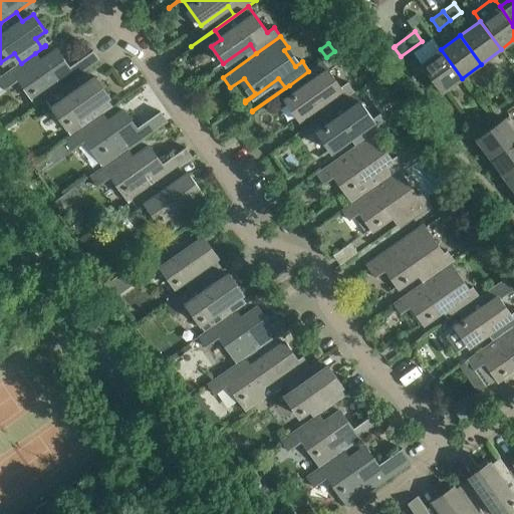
[(442,92),(462,78),(441,49),(421,64),(442,92)]
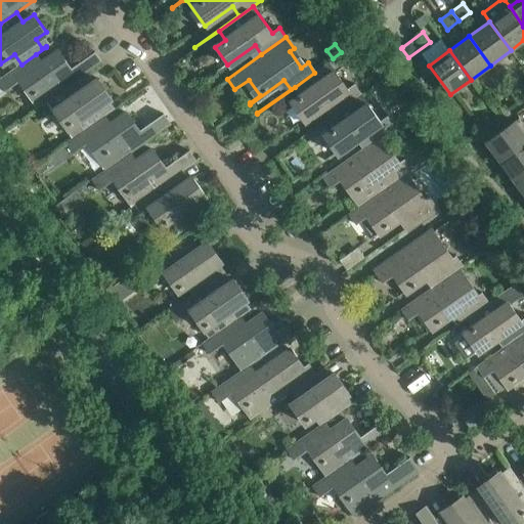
[(37,107),(54,95),(82,77),(102,62),(94,51),(72,68),(59,51),(42,63),(36,54),(22,64),(0,79),(0,85),(4,91),(18,81),(37,107)]
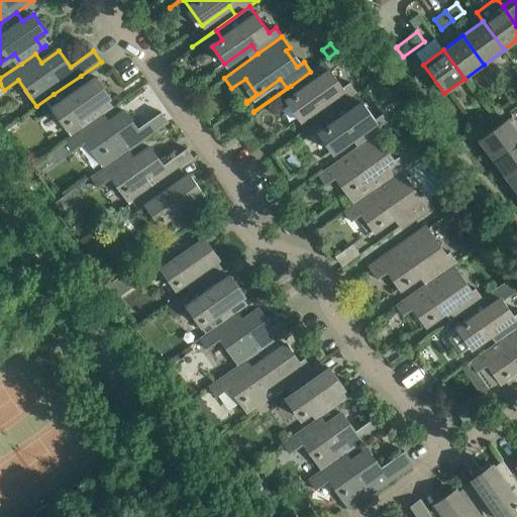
[(296,137),(323,118),(356,93),(350,84),(343,88),(325,62),(310,72),(291,86),(297,95),(287,103),(298,119),(288,126),(289,127),(325,101),(332,110),(295,136),(296,137)]
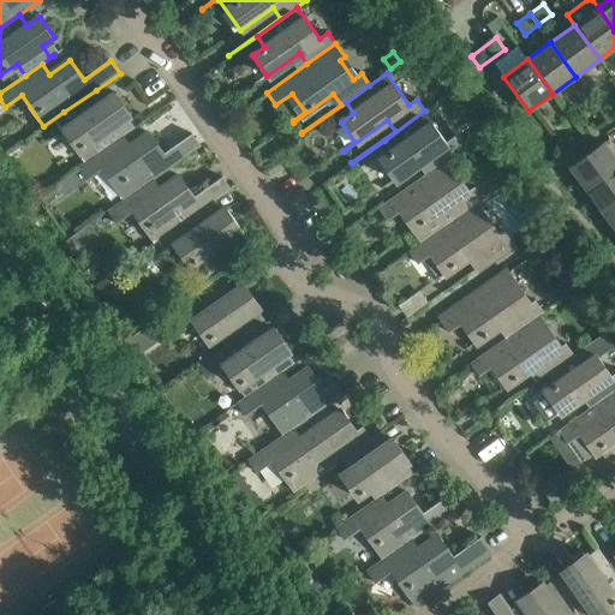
[(102,150),(123,136),(143,123),(142,121),(133,127),(126,117),(131,113),(115,93),(103,101),(96,90),(64,112),(72,124),(64,129),(78,150),(94,139),(102,150)]
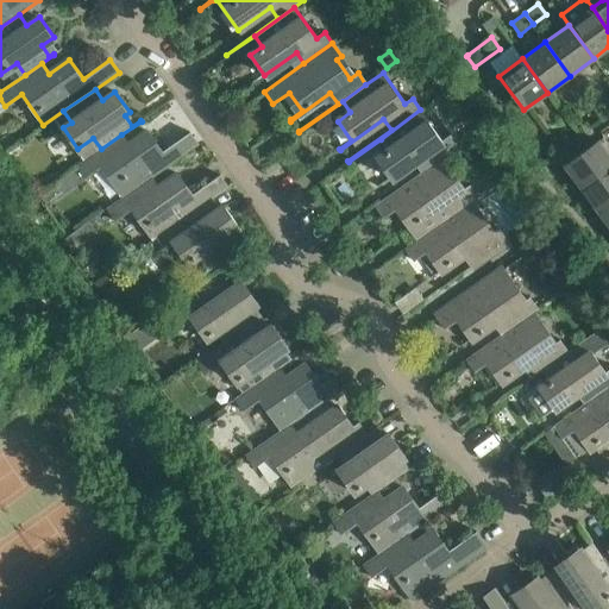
[(420,110),(381,139),(388,149),(376,158),(389,177),(377,186),(378,187),(421,156),(428,167),(443,159),(459,148),(451,136),(443,142),(420,110)]
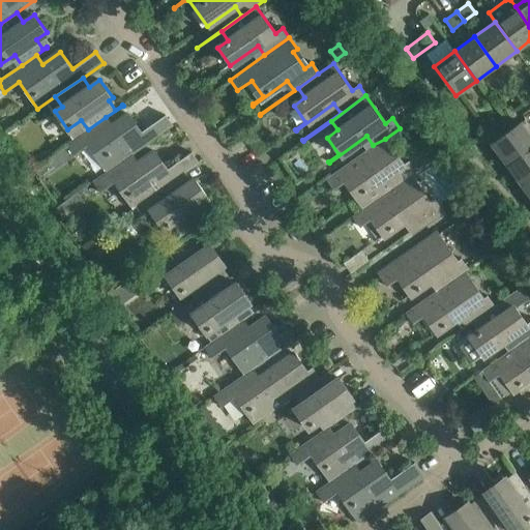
[(106,117),(88,129),(67,144),(76,155),(89,145),(108,172),(131,155),(173,125),(166,115),(142,131),(129,115),(112,126),(106,117)]
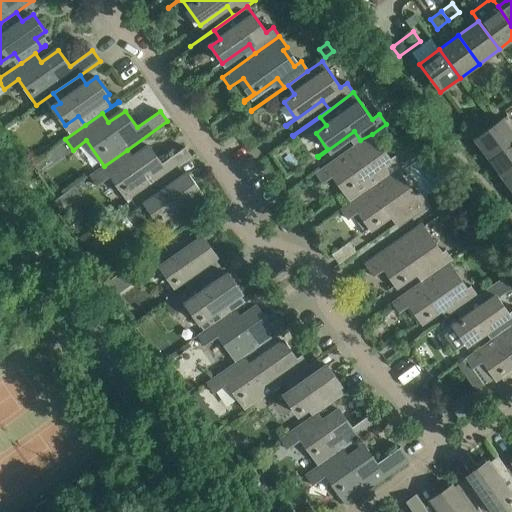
[(511,141),(511,130),(503,118),(474,139),(489,159),(511,141)]
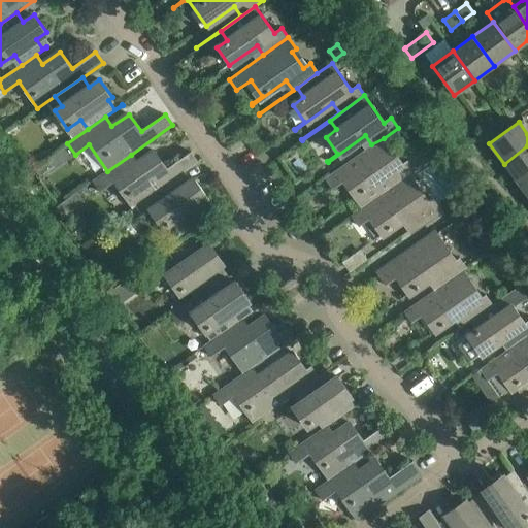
[(390,188),(391,189),(410,175),(429,163),(421,152),(399,167),(388,151),(391,149),(384,138),(371,144),(324,178),(332,189),(347,179),(365,205),(390,188)]
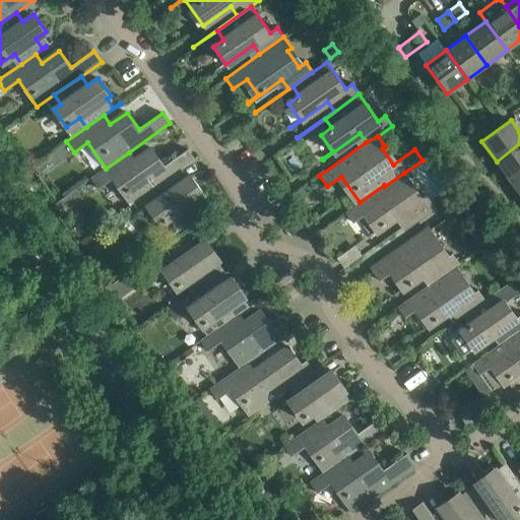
[(41,173),(71,152),(64,142),(35,163),(41,173)]
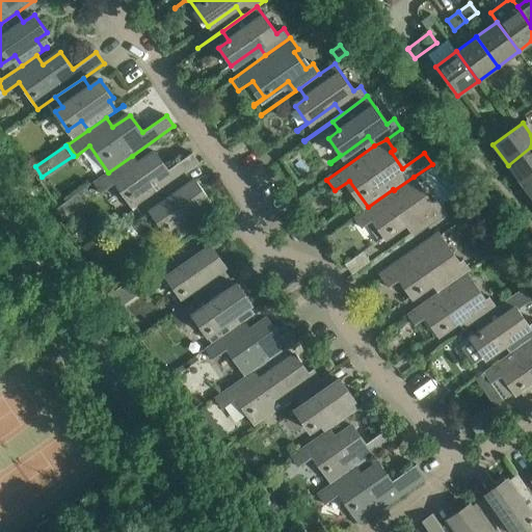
[(531,178),(531,147),(508,165),(523,185),(531,178)]
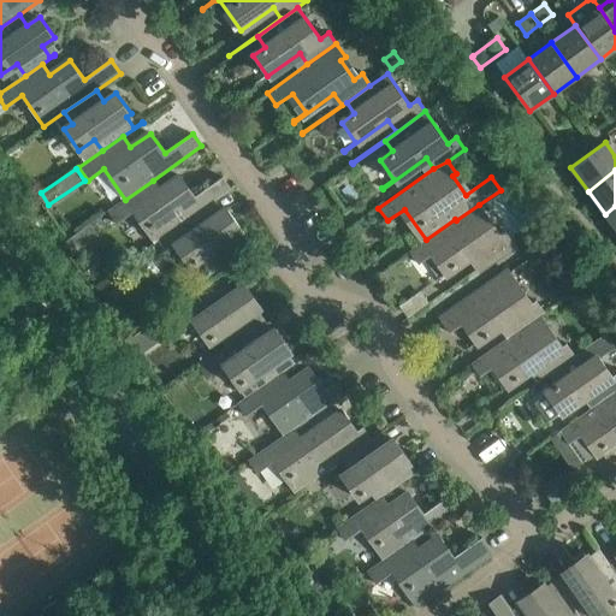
[(159,240),(207,207),(231,189),(223,177),(195,196),(181,176),(161,190),(153,181),(125,200),(108,211),(118,223),(134,212),(155,242),(159,240)]
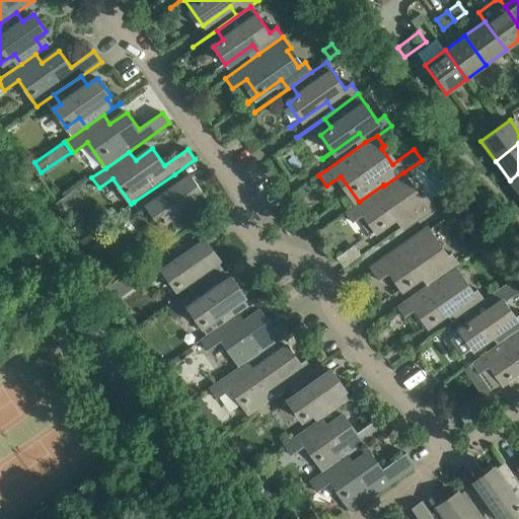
[(383,184),(359,202),(345,212),(352,222),(366,213),(377,228),(367,235),(367,236),(401,213),(408,222),(374,245),(374,246),(433,205),(426,196),(419,201),(408,184),(411,182),(403,172),(384,186),(383,184)]
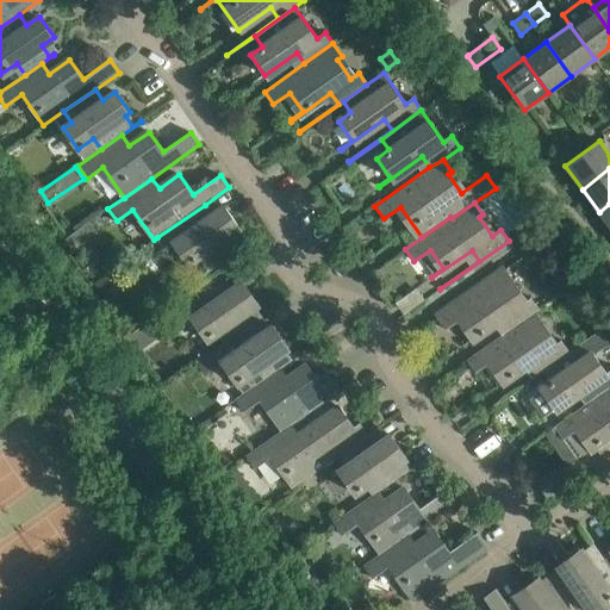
[(609,226),(609,204),(599,212),(609,226)]
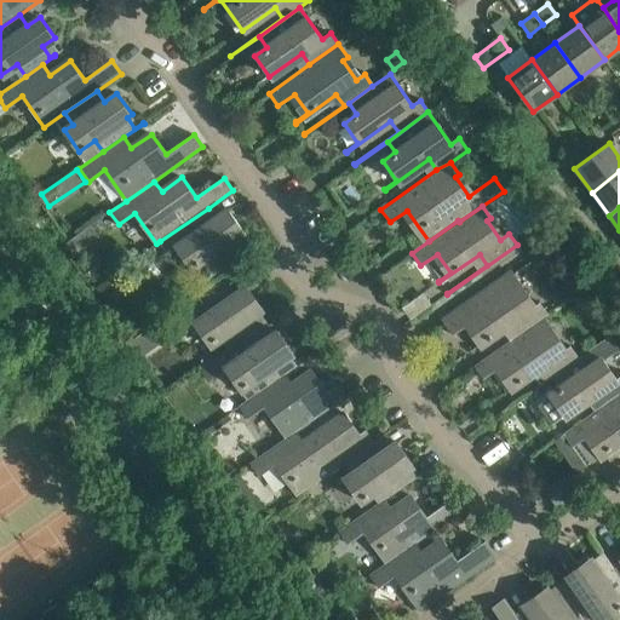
[(216,218),(208,208),(160,241),(168,253),(176,247),(190,268),(206,257),(214,269),(248,246),(240,234),(244,230),(229,210),(216,218)]
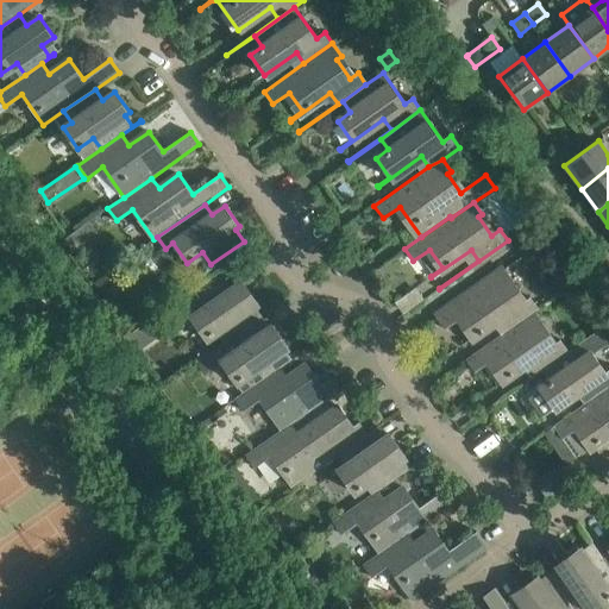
[(509,328),(534,312),(534,313),(539,309),(531,297),(522,303),(509,284),(514,281),(504,268),(435,316),(444,328),(460,318),(473,336),(462,345),(462,346),(502,318),(509,328)]
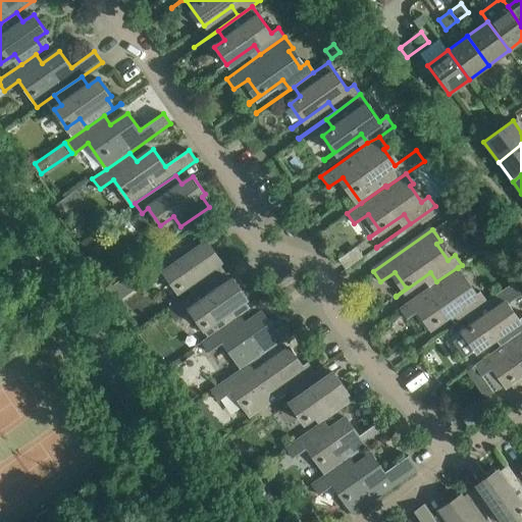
[(197,292),(217,276),(224,271),(217,261),(220,259),(208,242),(205,244),(198,233),(149,268),(157,279),(164,274),(175,292),(190,281),(197,292)]
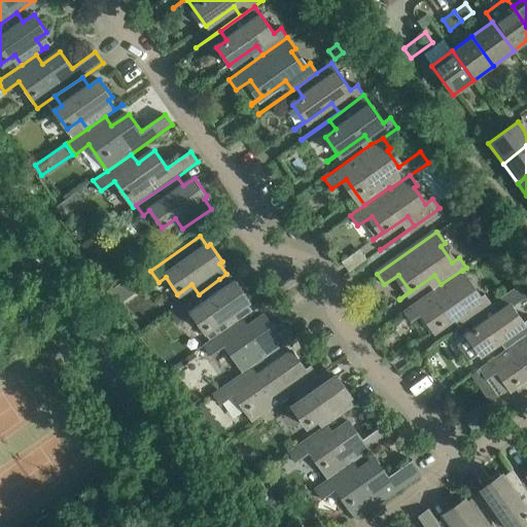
[(92,240),(79,247),(89,261),(101,253),(92,240)]
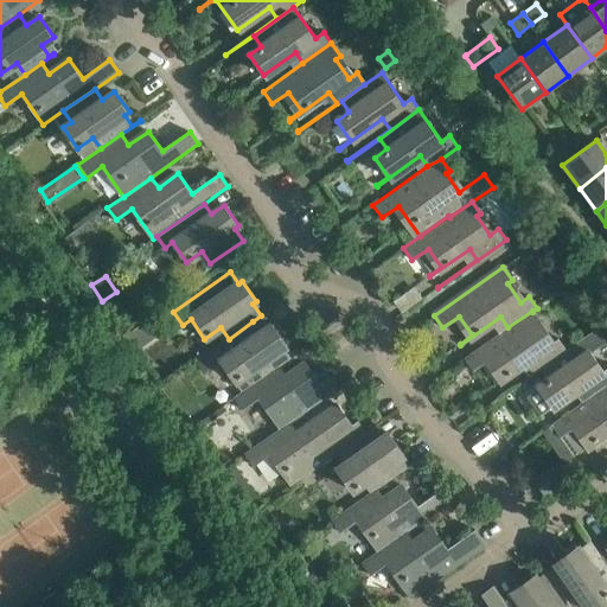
[(128,310),(117,317),(127,332),(145,320),(135,305),(128,310)]
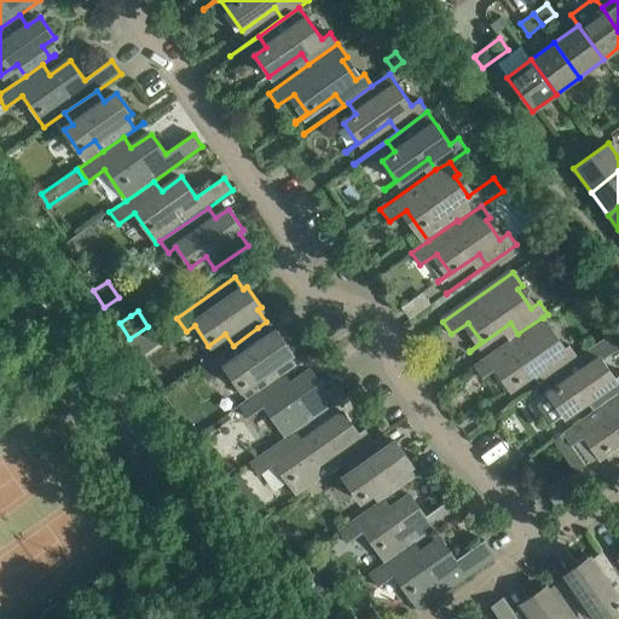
[(553,331),(543,318),(543,317),(518,334),(473,365),(482,379),(498,366),(512,385),(499,394),(499,395),(541,366),(548,377),(508,406),(553,376),(578,358),(570,346),(560,352),(548,334),(553,331)]
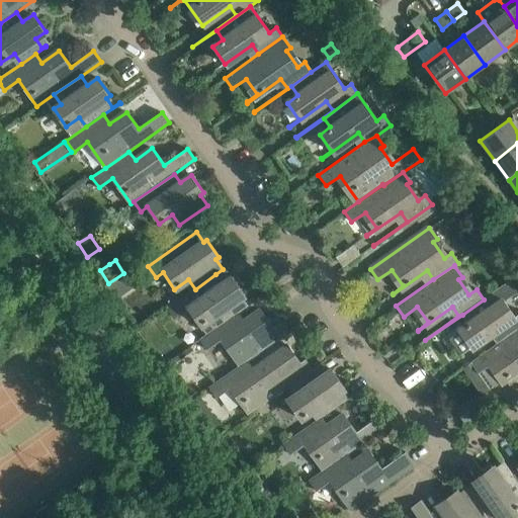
[(213,316),(221,326),(238,314),(255,301),(254,300),(247,306),(241,296),(245,293),(233,276),(222,283),(216,274),(195,289),(188,293),(194,304),(187,309),(200,326),(213,316)]
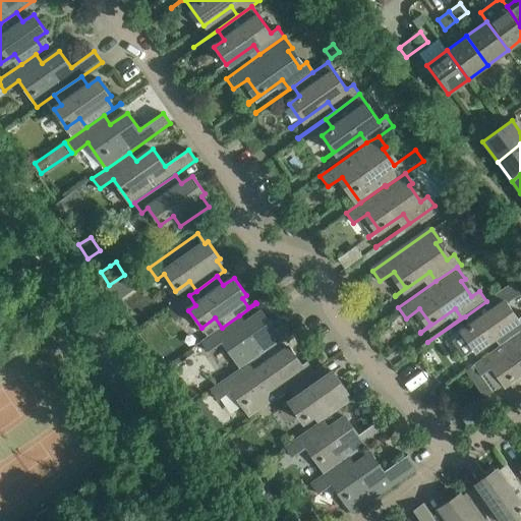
[(500,292),(486,301),(465,316),(471,326),(461,333),(472,349),(462,356),(463,357),(501,332),(507,341),(520,331),(520,316),(518,320),(507,303),(520,293),(513,283),(500,292)]
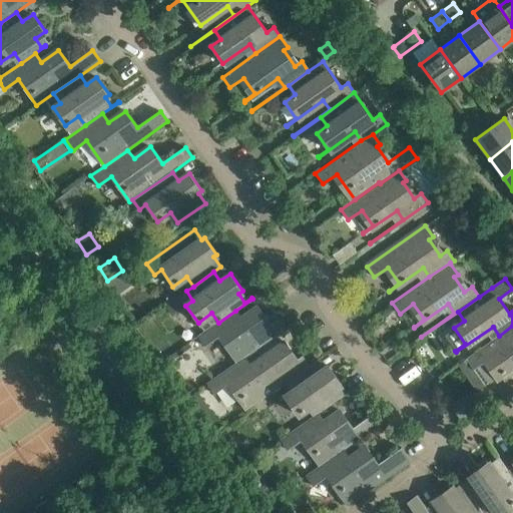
[(236,364),(244,358),(285,330),(277,319),(271,324),(259,308),(241,319),(235,311),(218,323),(197,337),(204,347),(218,338),(236,364)]
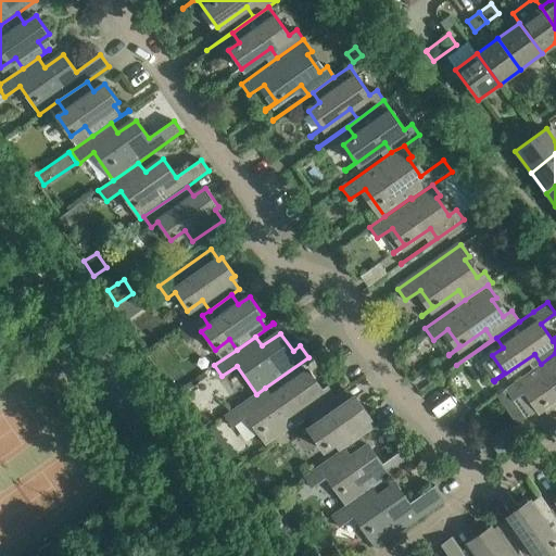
[(555,353),(541,364),(505,389),(513,401),(528,390),(540,407),(528,415),(529,416),(555,395),(555,353)]
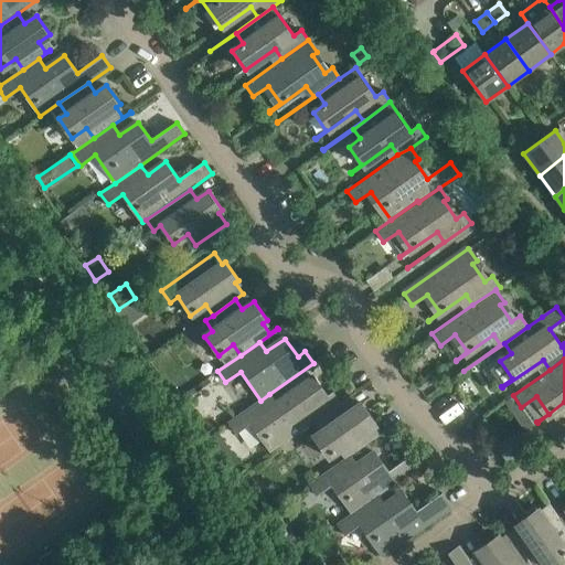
[(315,422),(344,401),(355,393),(354,392),(340,402),(332,391),(327,395),(315,377),(294,392),(276,404),(269,394),(260,401),(227,423),(236,435),(252,424),(270,452),(315,422)]
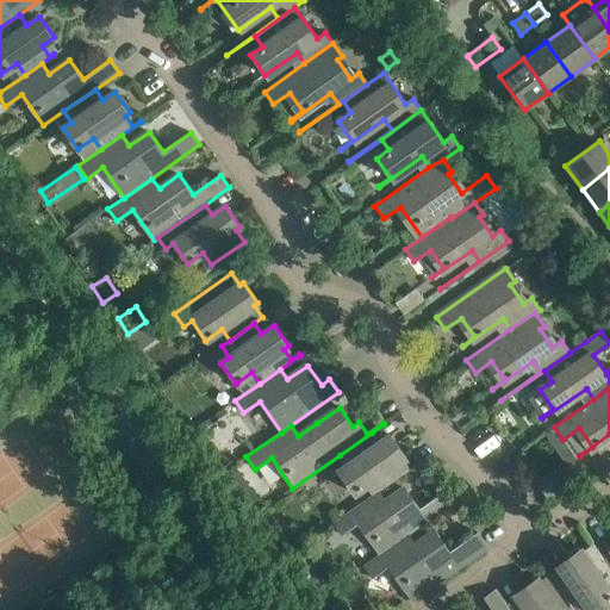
[(377,493),(378,492),(422,461),(421,460),(409,470),(400,459),(405,455),(391,435),(379,443),(372,433),(340,455),(348,466),(340,472),(353,492),(369,481),(377,493)]
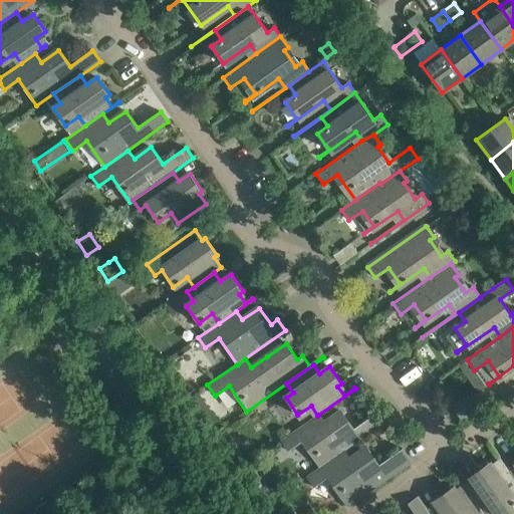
[(461,419),(473,411),(465,400),(454,408),(461,419)]
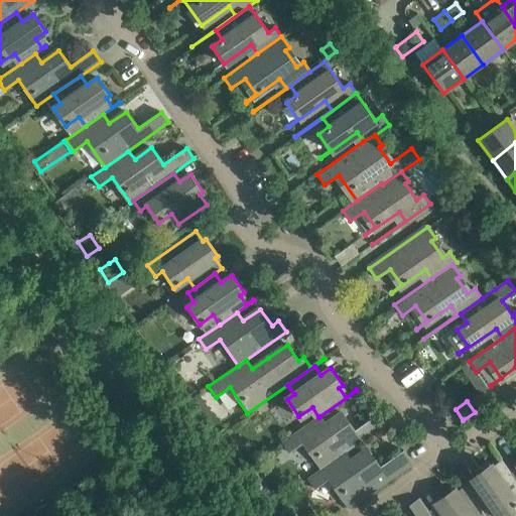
[(302,443),(320,469),(346,453),(385,424),(378,413),(355,429),(344,413),(327,425),(319,416),(318,417),(282,442),(289,453),(302,443)]
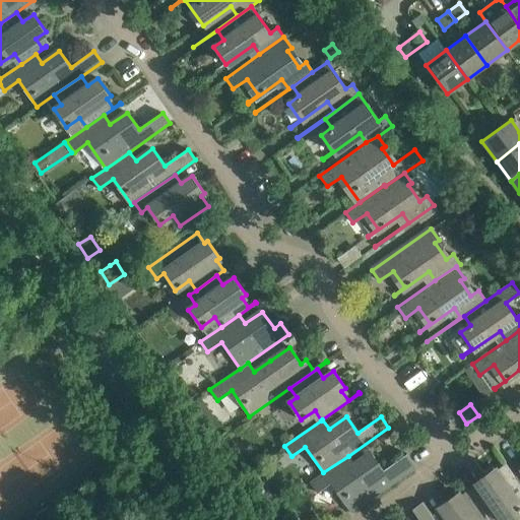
[(348,456),(323,472),(310,481),(317,493),(330,483),(348,510),(414,464),(406,453),(383,469),(372,453),(354,465),(348,456)]
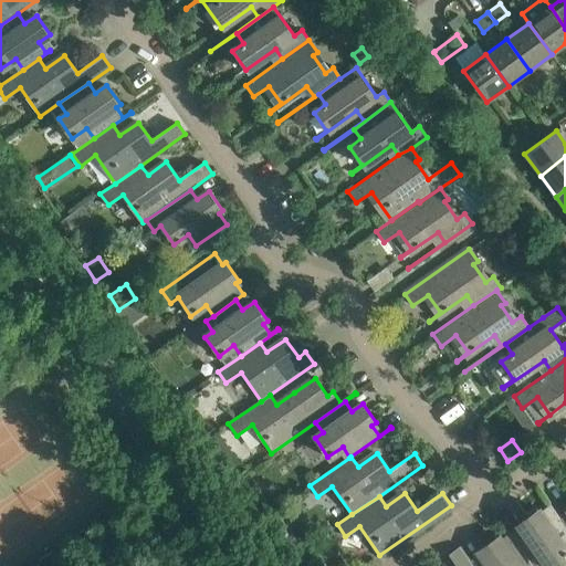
[(565,538),(565,527),(565,526),(549,504),(540,512),(536,509),(517,522),(525,533),(515,540),(532,564),(533,565),(544,565),(548,563),(551,565),(559,565),(565,562),(565,547),(562,542),(565,538)]
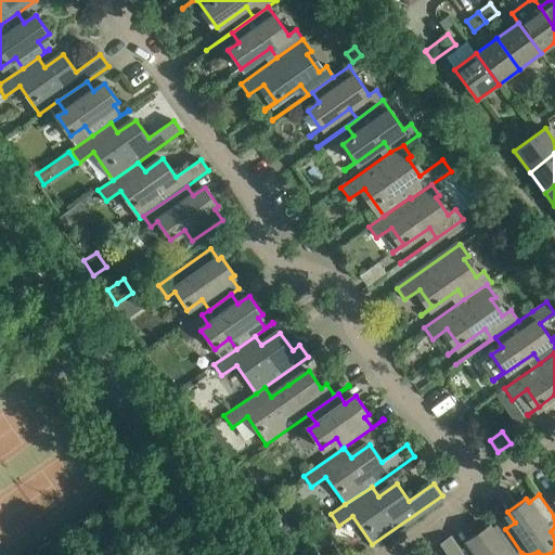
[(517,554),(521,553),(505,529),(500,521),(490,529),(487,526),(468,539),(476,551),(469,554),(517,554)]
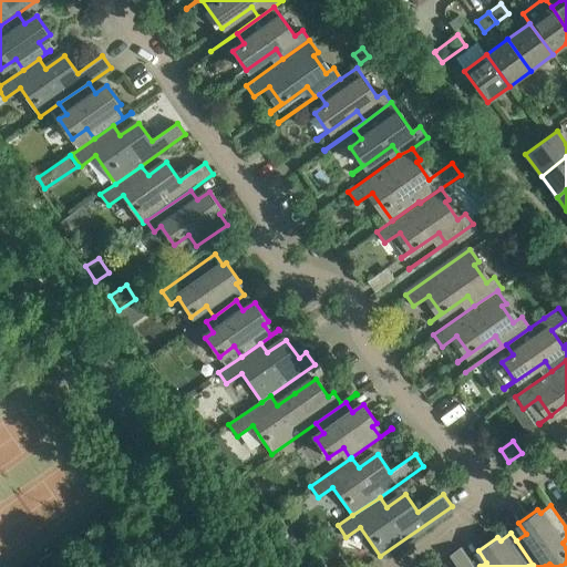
[(474,566),(461,547),(449,555),(457,566),(474,566)]
